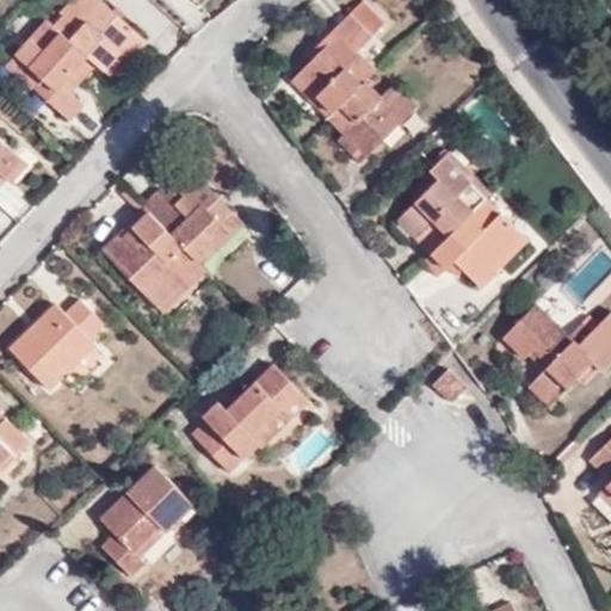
[(121,50),(137,32),(102,0),(73,0),(62,12),(65,14),(54,26),(90,57),(97,65),(103,71),(121,50)]
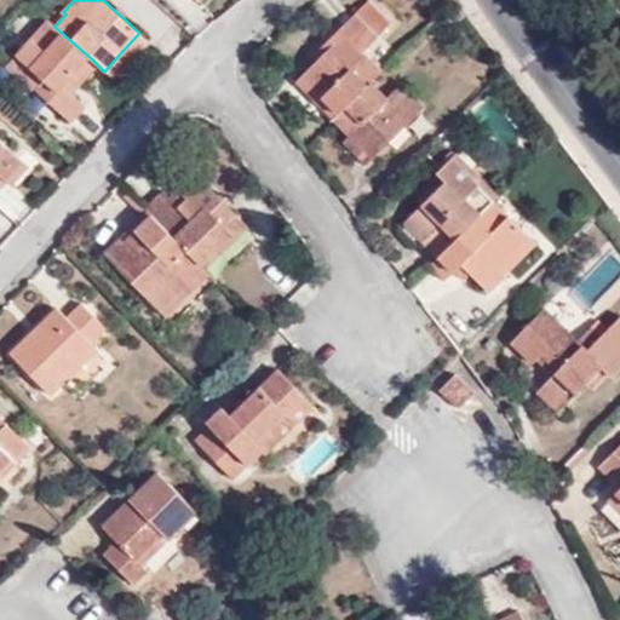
[(372,81),(383,72),(363,51),(391,22),(369,0),(321,47),(326,53),(302,76),(320,96),(339,115),(372,81)]
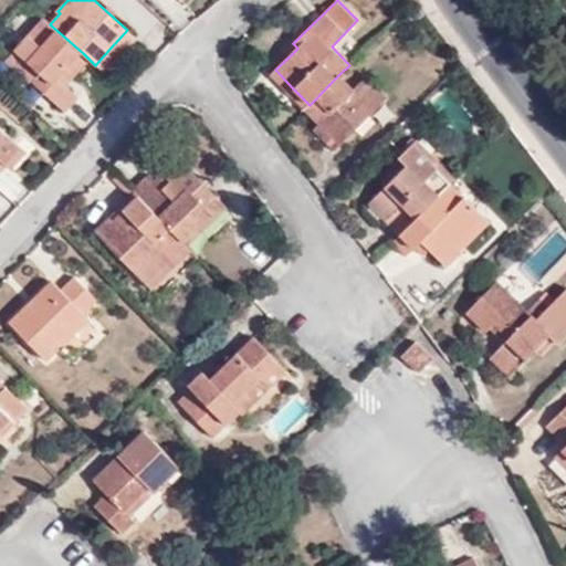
[(50,24),(44,19),(7,62),(30,82),(31,81),(32,82),(65,112),(79,97),(66,85),(59,80),(83,53),(50,24)]
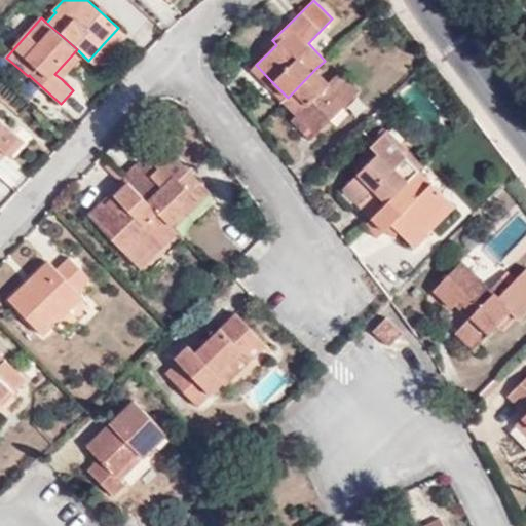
[(97,67),(125,34),(118,28),(104,43),(88,61),(97,67)]
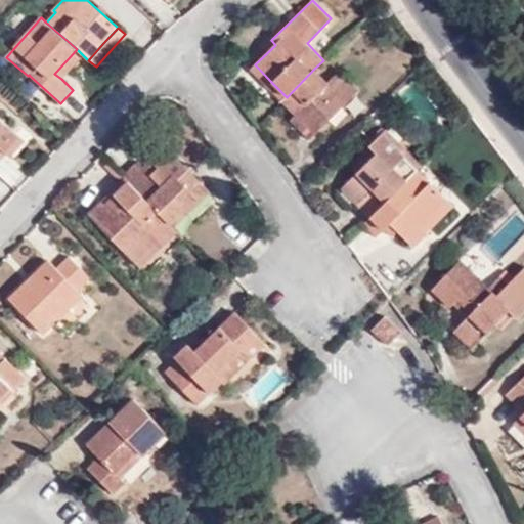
[(61,79),(83,55),(77,49),(54,74),(61,79)]
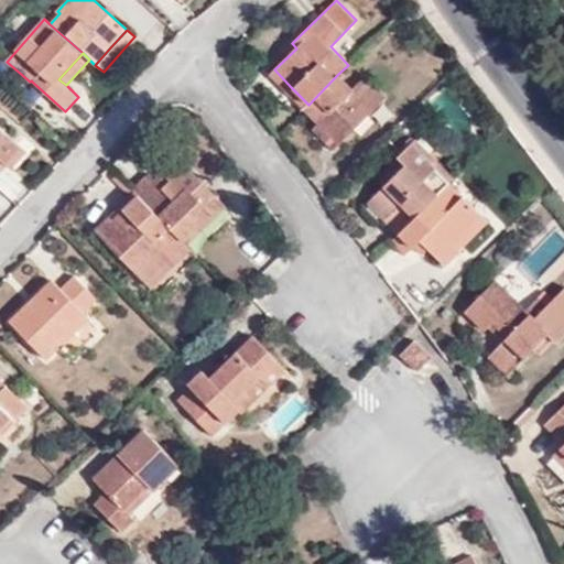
[(291,87),(274,69),(269,74),(304,109),(308,105),(291,87)]
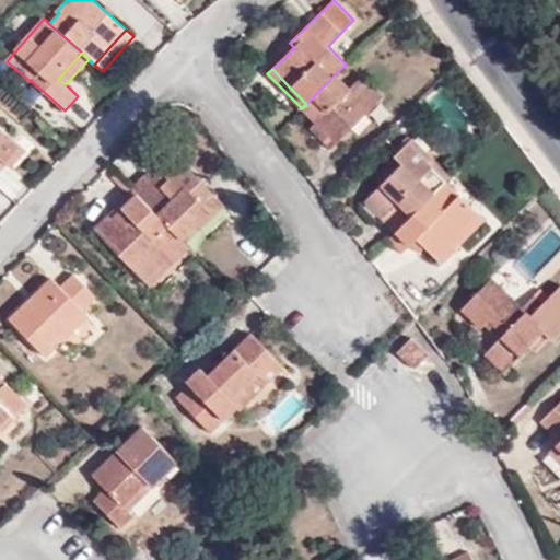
[(350,88),(336,73),(306,104),(302,108),(315,123),(337,143),(372,109),(350,88)]
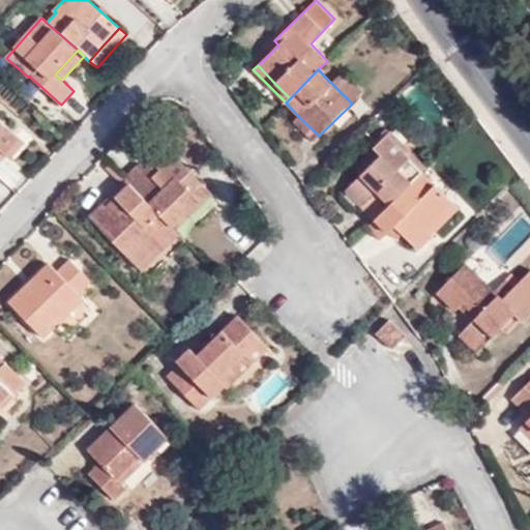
[(363,90),(344,71),(331,83),(352,104),(363,90)]
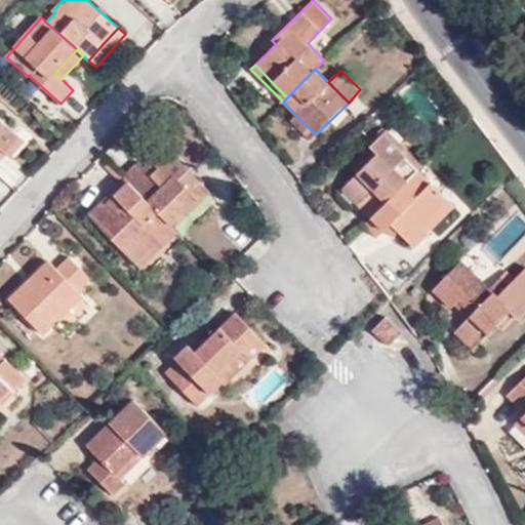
[(0,159),(6,154),(21,136),(6,124),(0,118),(0,159)]
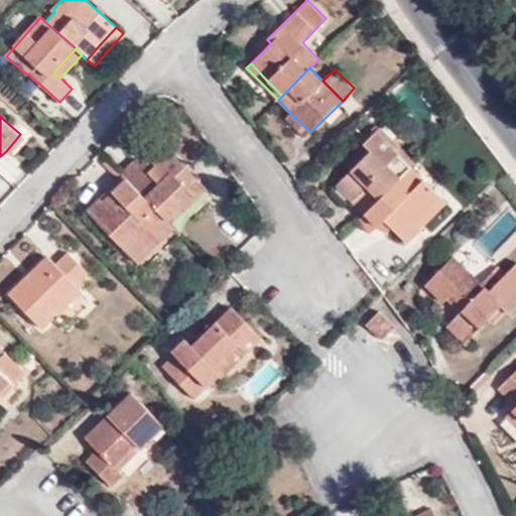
[(364,214),(411,167),(399,154),(376,130),(364,144),(371,151),(350,171),(339,182),(355,199),(352,202),(364,214)]
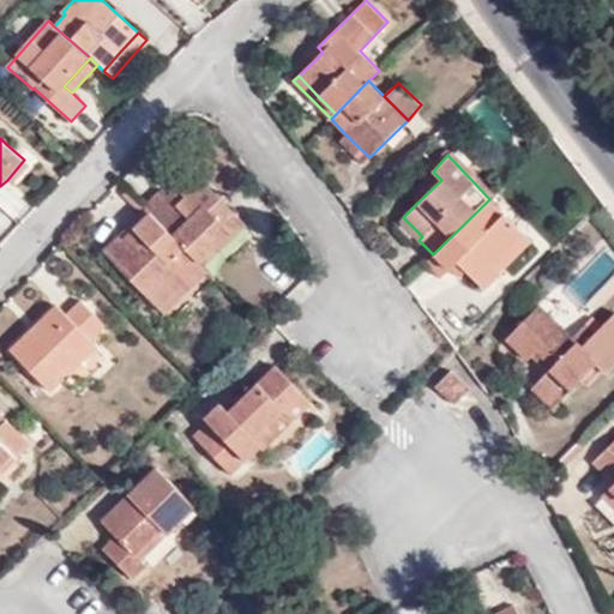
[(29,164),(24,160),(7,180),(12,184),(29,164)]
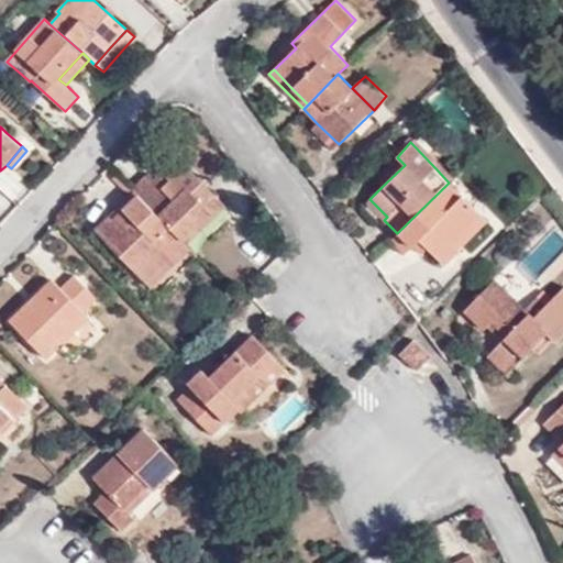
[(206,206),(216,196),(190,170),(178,157),(156,180),(148,174),(132,189),(133,190),(138,195),(184,242),(212,213),(206,206)]
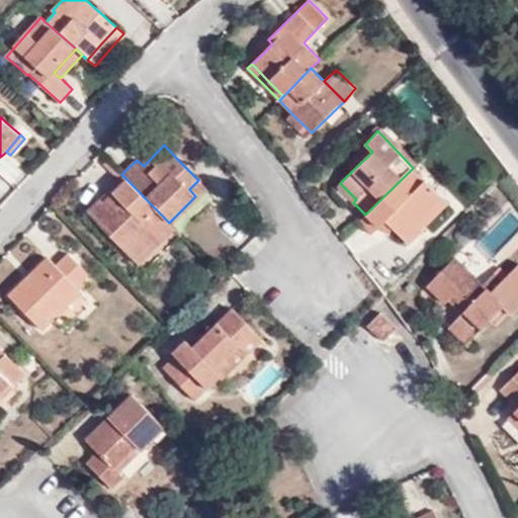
[(351,172),(372,152),(365,145),(344,166),(351,172)]
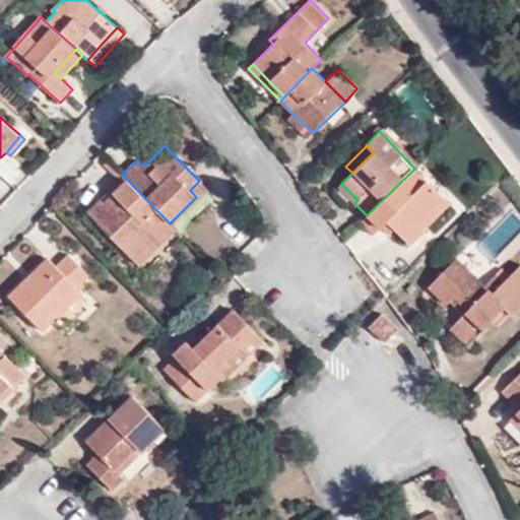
[(416,225),(444,198),(414,169),(367,215),(361,221),(374,236),(388,221),(411,245),(424,233),(423,232),(416,225)]
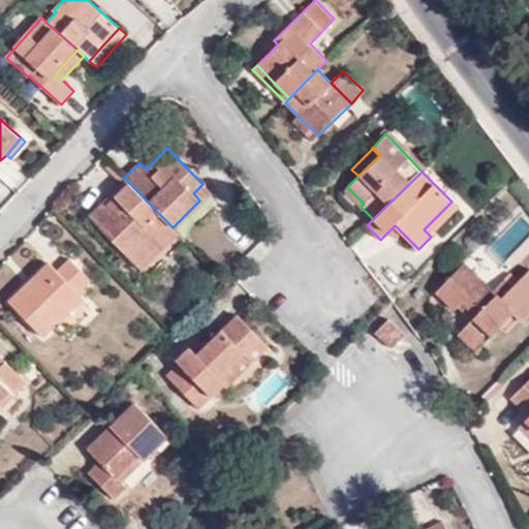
[(106,206),(129,183),(125,179),(102,203),(106,206)]
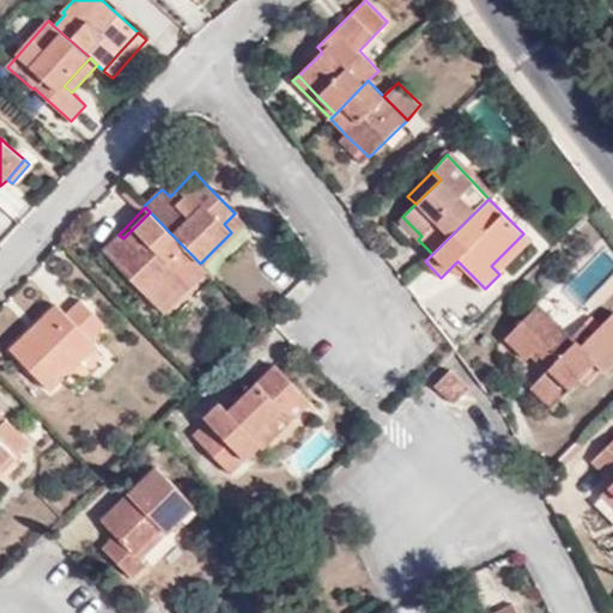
[(200,263),(150,212),(123,238),(119,235),(103,250),(165,313),(207,271),(204,267),(200,263)]
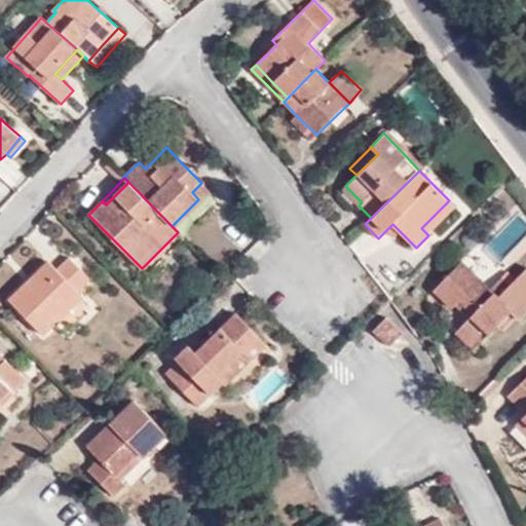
[(175,229),(212,192),(201,183),(192,192),(198,199),(172,226),(175,229)]
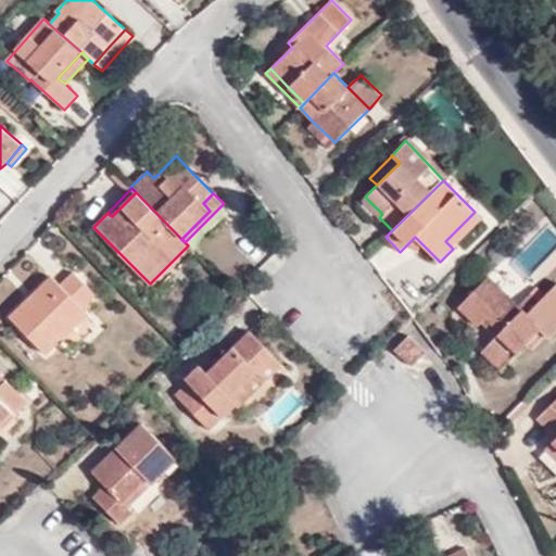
[(452,248),(480,218),(475,212),(445,241),(452,248)]
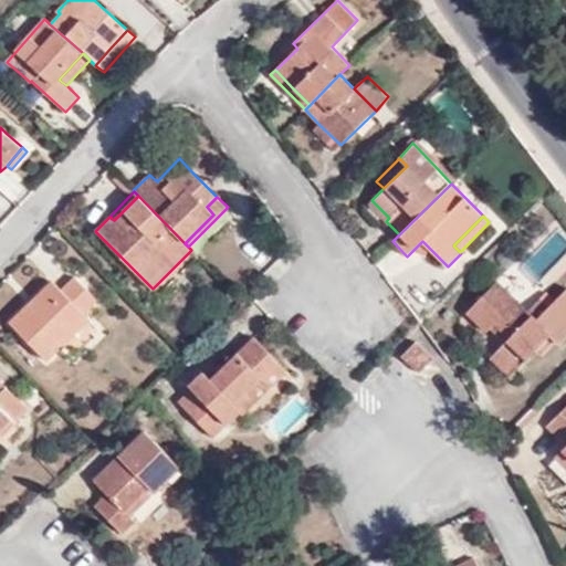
[(58,339),(84,314),(97,301),(74,278),(61,291),(52,281),(10,322),(48,360),(63,345),(58,339)]
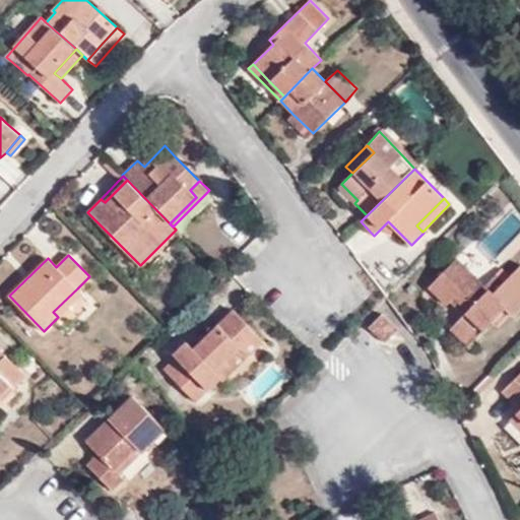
[(461,318),(478,335),(519,294),(498,273),(484,286),(456,259),(429,287),(447,305),(450,302),(454,298),(467,311),(463,315),(461,318)]
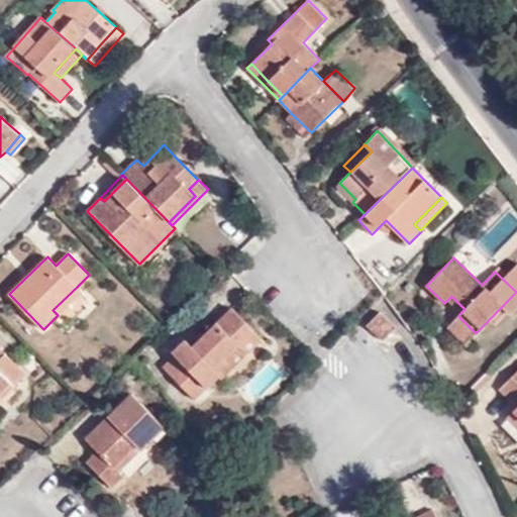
[(58,315),(82,292),(77,287),(53,310),(58,315)]
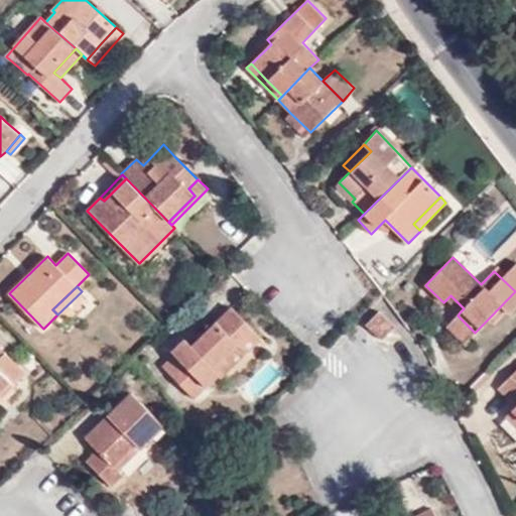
[(464,308),(450,295),(446,299),(460,312),(464,308)]
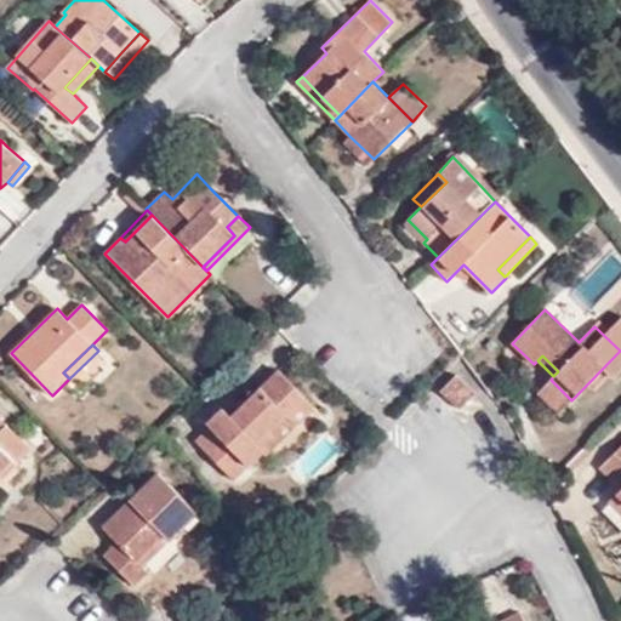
[(232,416),(223,408),(208,422),(211,426),(197,442),(234,479),(249,466),(266,451),(258,443),(288,415),(297,426),(315,408),(279,369),(232,416)]
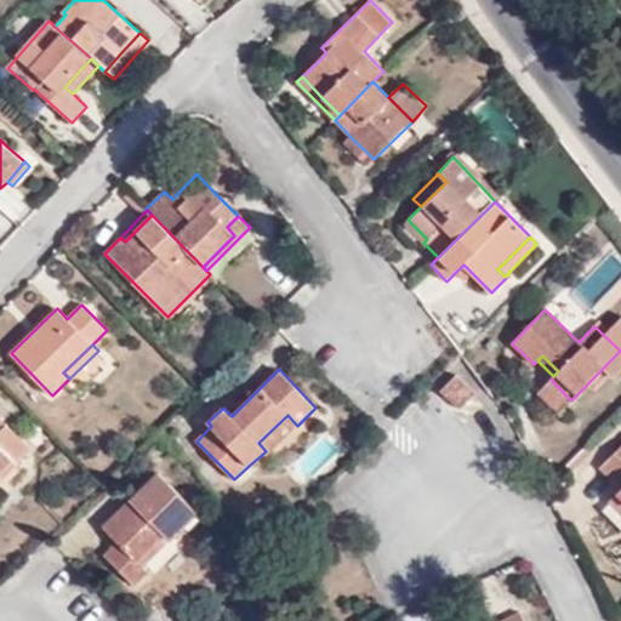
[(440,391),(460,408),(474,392),(457,374),(440,391)]
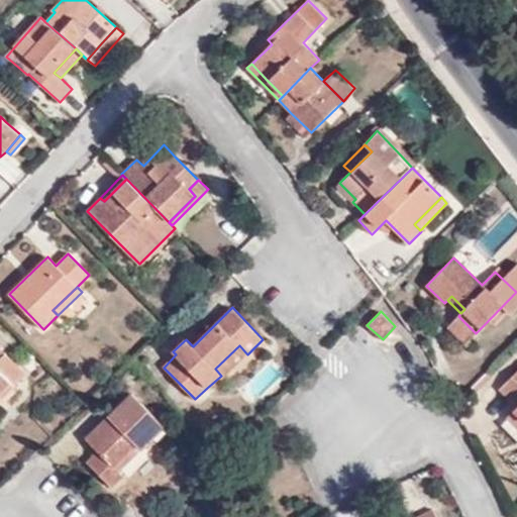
[(464,345),(476,333),(458,316),(447,327),(464,345)]
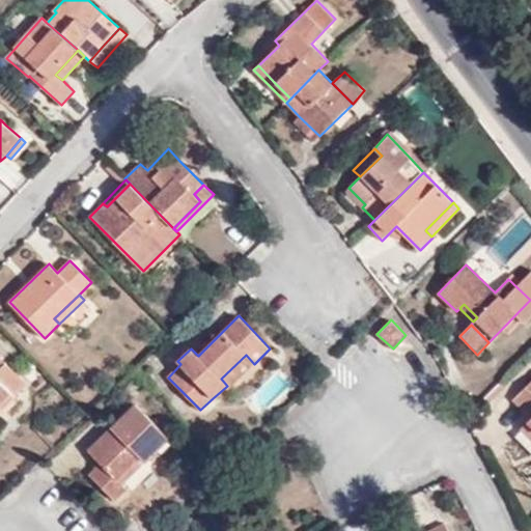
[(229,388),(254,364),(246,355),(221,379),(227,386),(229,388)]
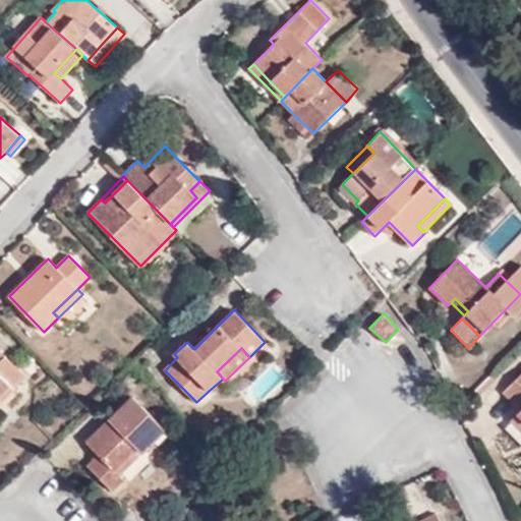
[(26,377),(0,351),(0,399),(2,401),(26,377)]
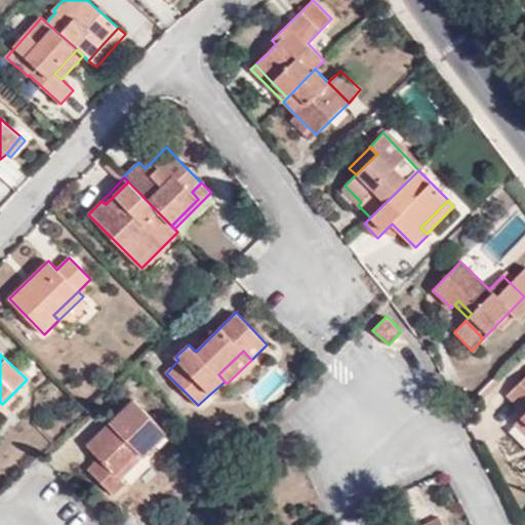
[(524,376),(507,395),(524,412),(524,413),(521,417),(524,420),(524,376)]
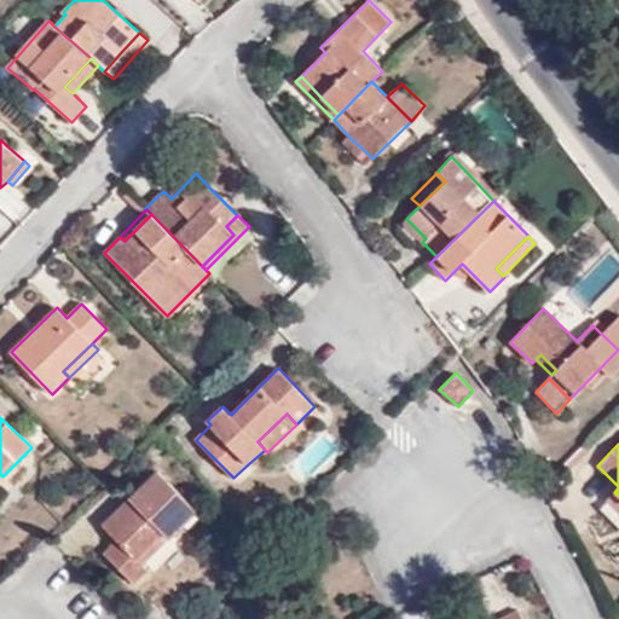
[(198,510),(157,470),(129,498),(103,525),(117,539),(103,554),(134,584),(148,571),(143,565),(137,560),(162,533),(168,538),(169,539),(198,510)]
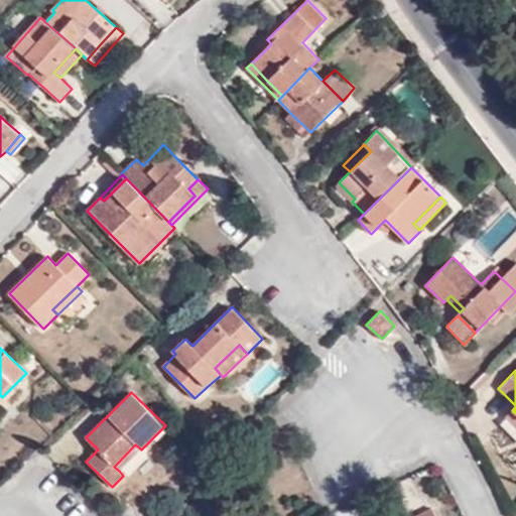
[(515,413),(512,410),(506,416),(515,426),(515,413)]
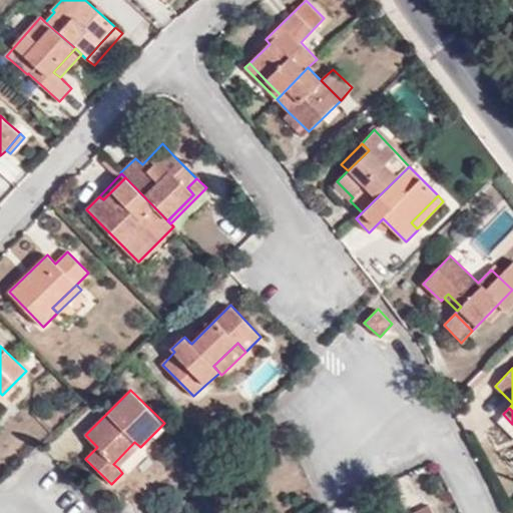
[(118,468),(139,446),(134,442),(113,464),(118,468)]
